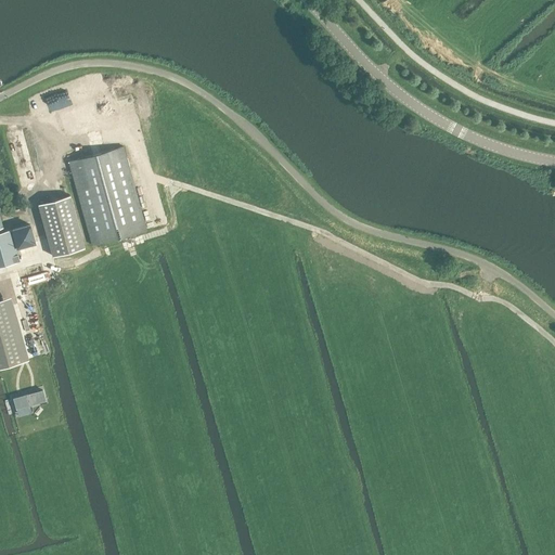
[(92,246),(147,231),(124,147),(69,163),(92,246)]
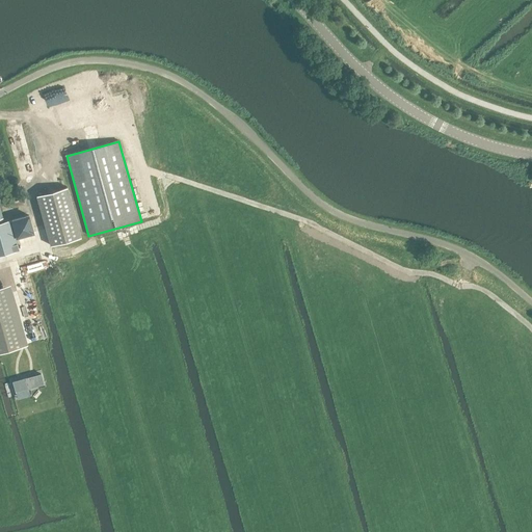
[(36,196),(51,246),(81,238),(68,188),(36,196)]
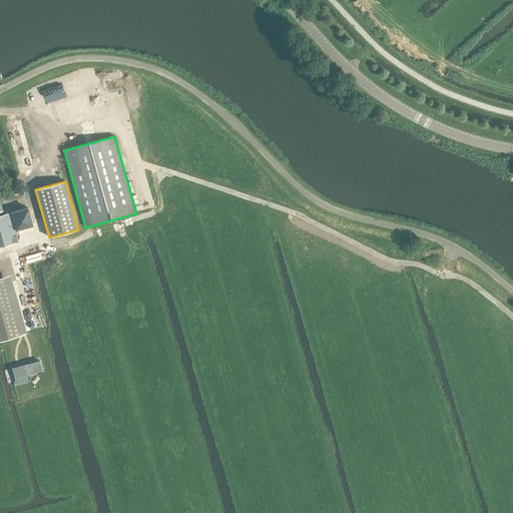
[(0,244),(17,240),(10,212),(0,214),(0,244)]
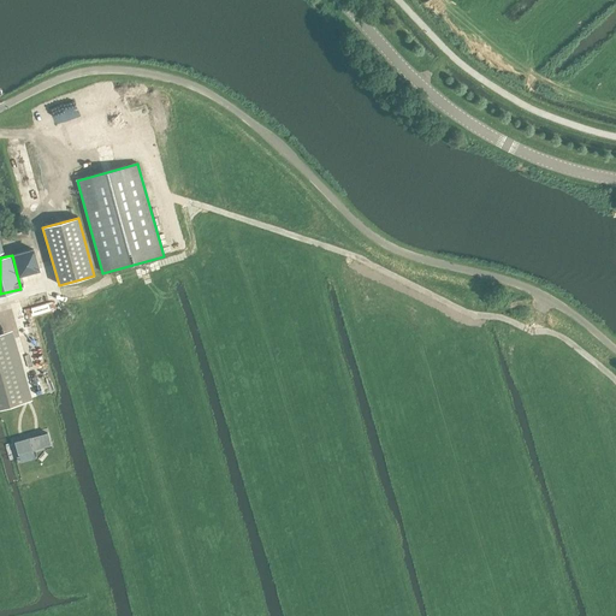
[(12,329),(0,331),(0,407),(31,398),(12,329)]
